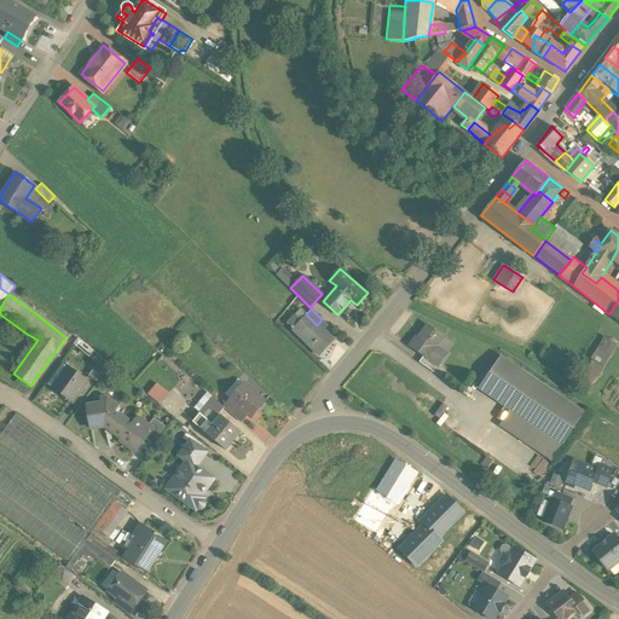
[(306,314),(300,320),(295,316),(287,324),(319,356),(334,341),(322,329),(327,324),(322,319),(317,325),(306,314)]
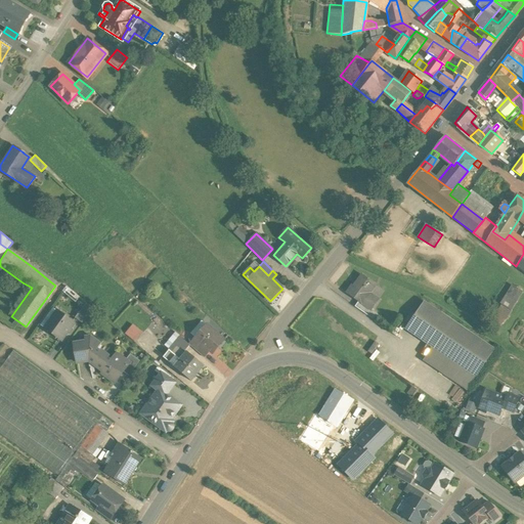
[(363,272),(355,285),(353,282),(348,291),(359,300),(362,302),(363,301),(369,292),(377,282),(363,272)]
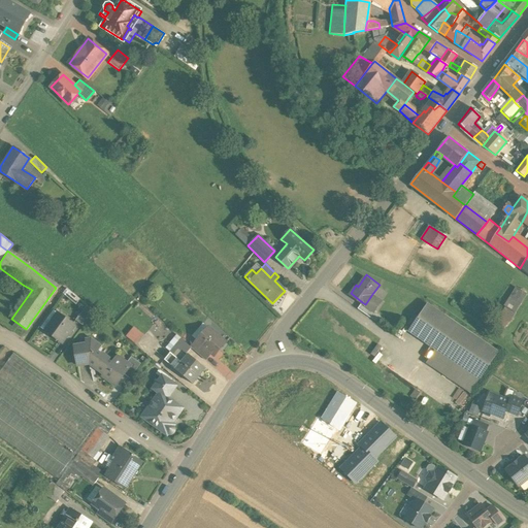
[(76,302),(79,296),(66,288),(62,293),(76,302)]
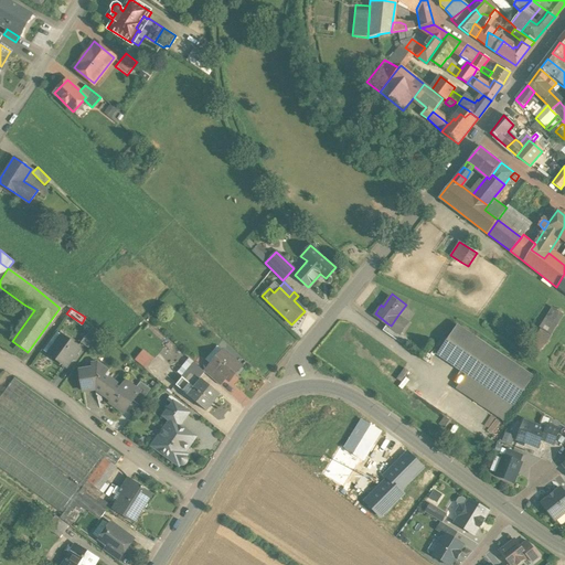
[(548,336),(561,315),(552,309),(541,330),(548,336)]
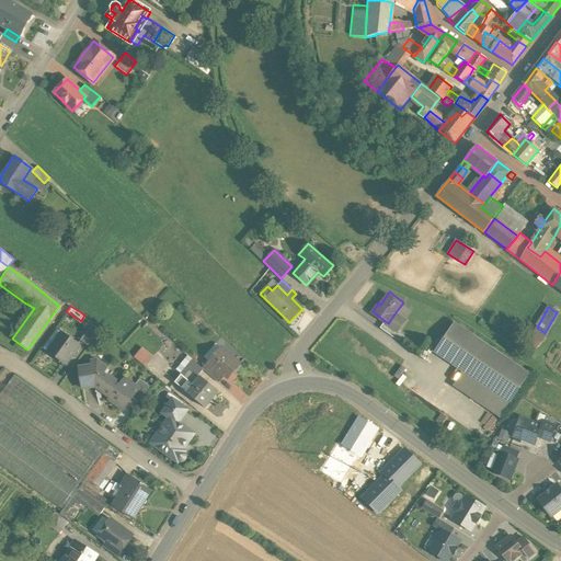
[(399,315),(396,312),(389,322),(400,329),(407,320),(399,315)]
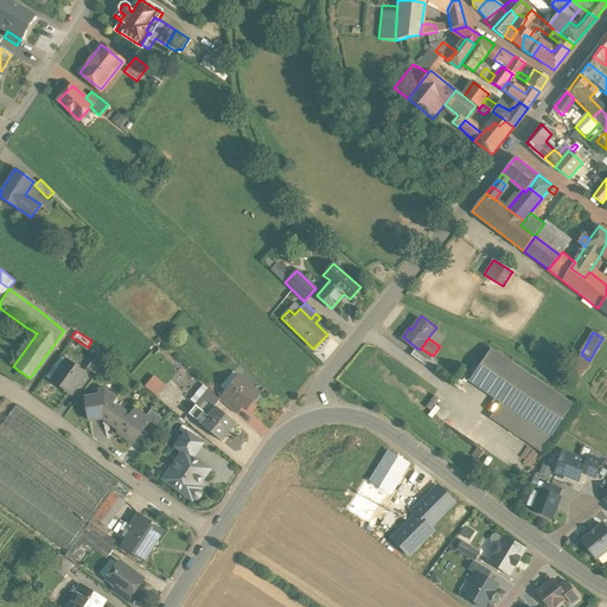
[(420,350),(416,347),(411,355),(426,365),(430,358),(433,356),(421,349),(420,350)]
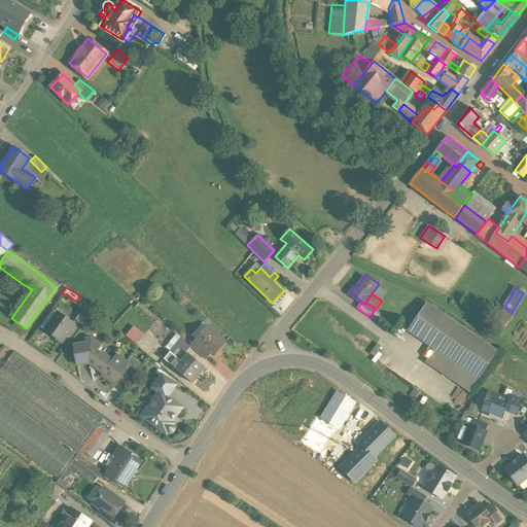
[(85,304),(75,319),(81,324),(93,310),(85,304)]
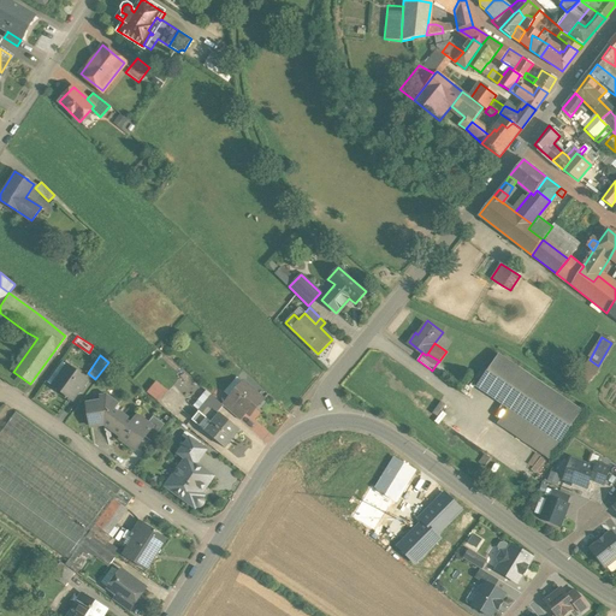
[(580,410),(498,355),(477,386),(509,408),(558,442),(580,410)]
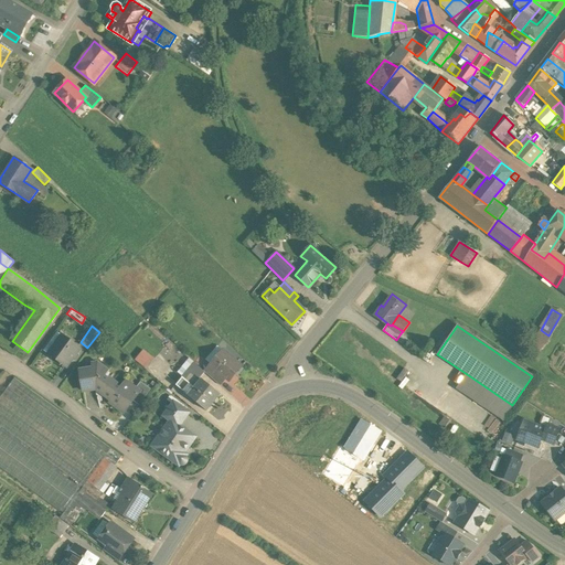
[(401,333),(396,340),(403,345),(408,339),(401,333)]
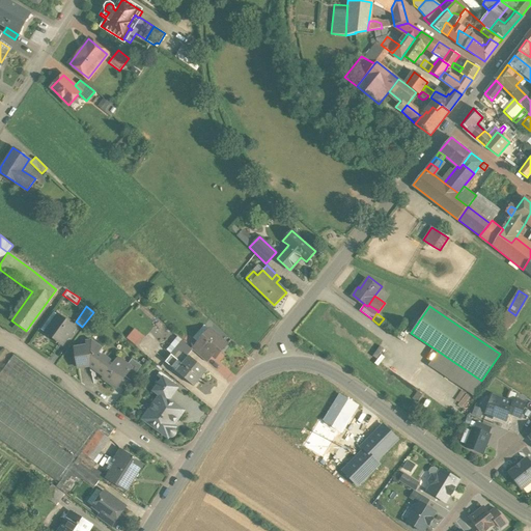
[(74,327),(57,314),(45,332),(61,344),(74,327)]
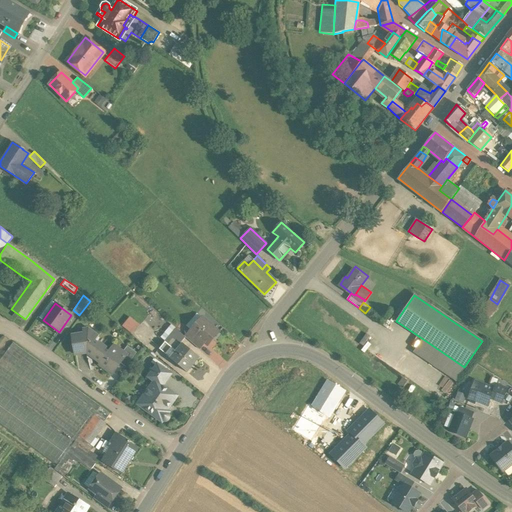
[(132,332),(138,321),(127,315),(121,326),(132,332)]
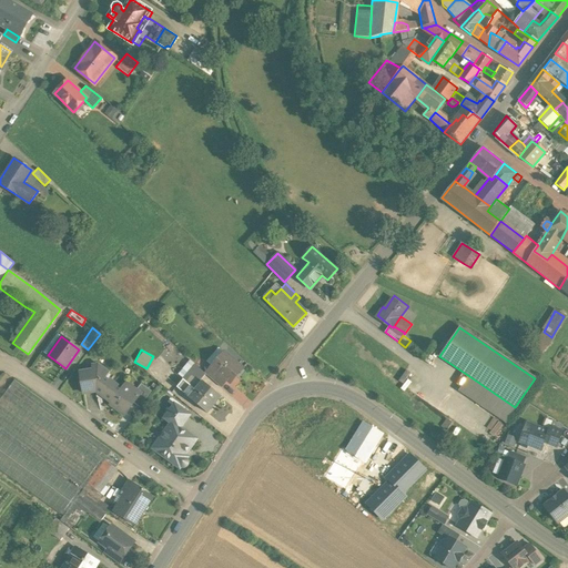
[(224,352),(212,366),(226,379),(230,383),(242,368),(224,352)]
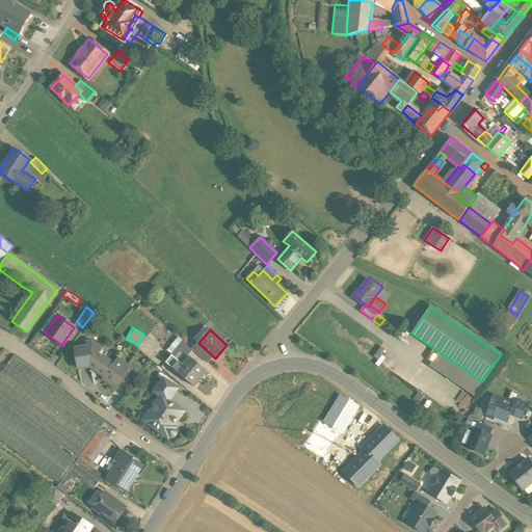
[(192,350),(182,341),(177,347),(187,355),(192,350)]
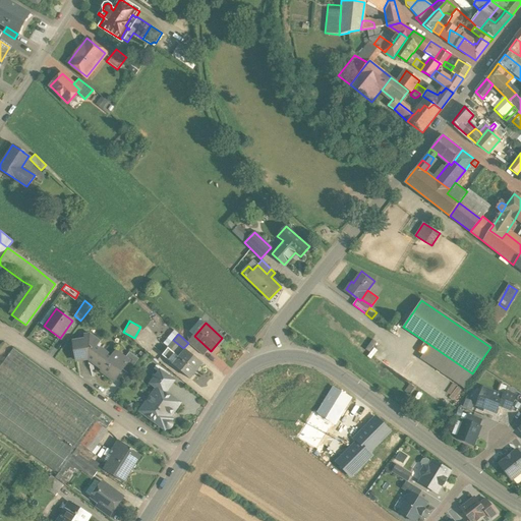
[(208,348),(194,336),(188,343),(201,354),(208,348)]
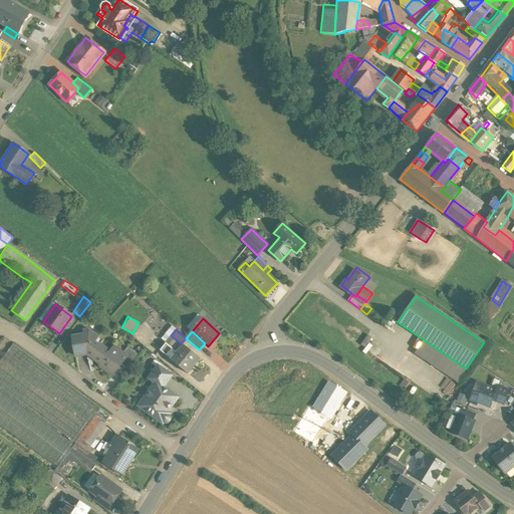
[(181,343),(171,335),(165,342),(177,352),(171,359),(187,373),(199,358),(181,343)]
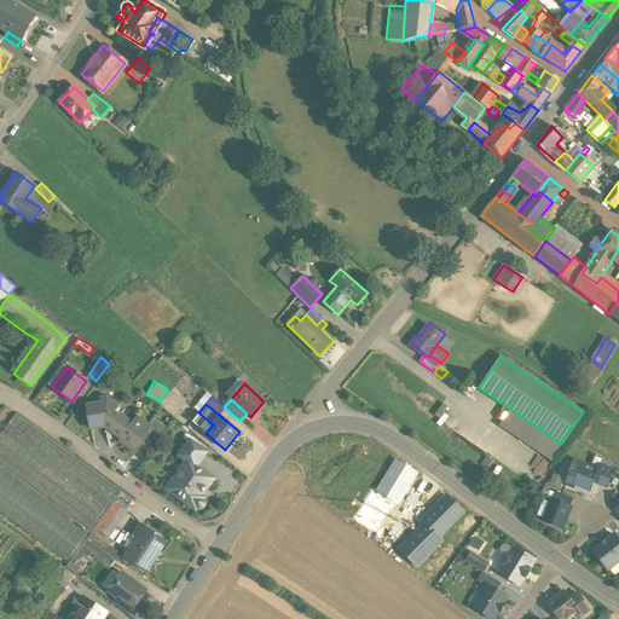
[(132,424),(105,405),(87,408),(90,428),(104,426),(121,439),(132,424)]
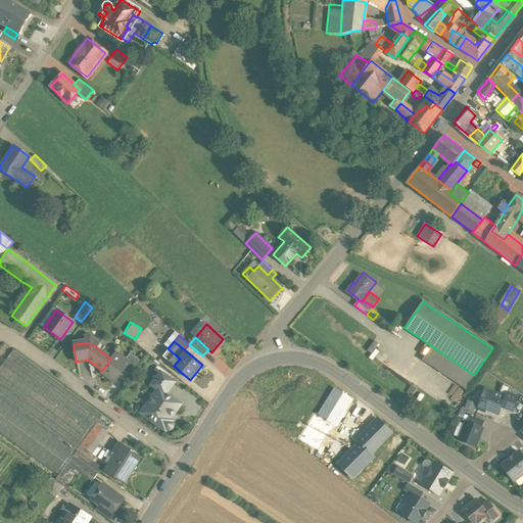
[(474,375),(432,346),(423,360),(465,389),(474,375)]
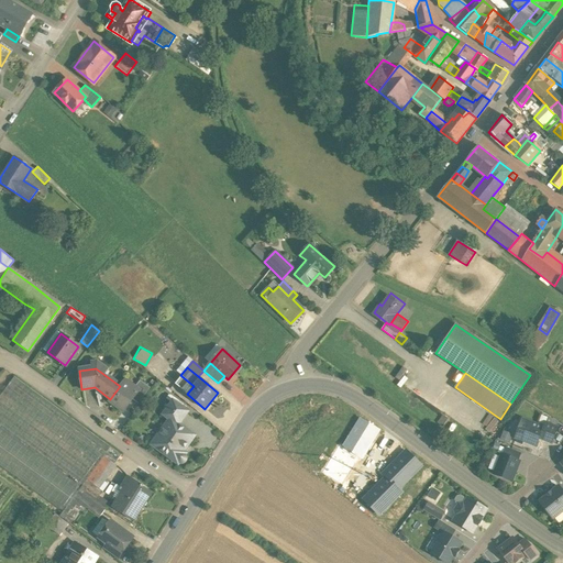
[(194,386),(180,375),(174,383),(187,394),(194,386)]
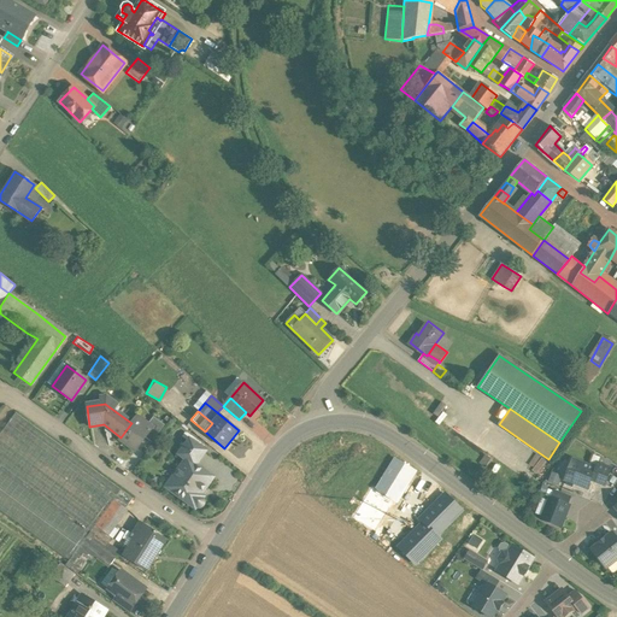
[(131,498),(15,412),(7,422),(112,499),(113,500),(124,507),(131,498)]
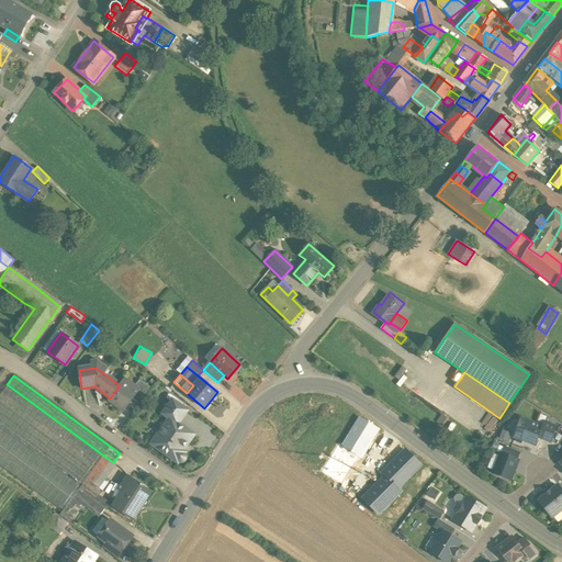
[(149,386),(138,379),(132,389),(136,392),(132,397),(132,398),(137,403),(149,386)]
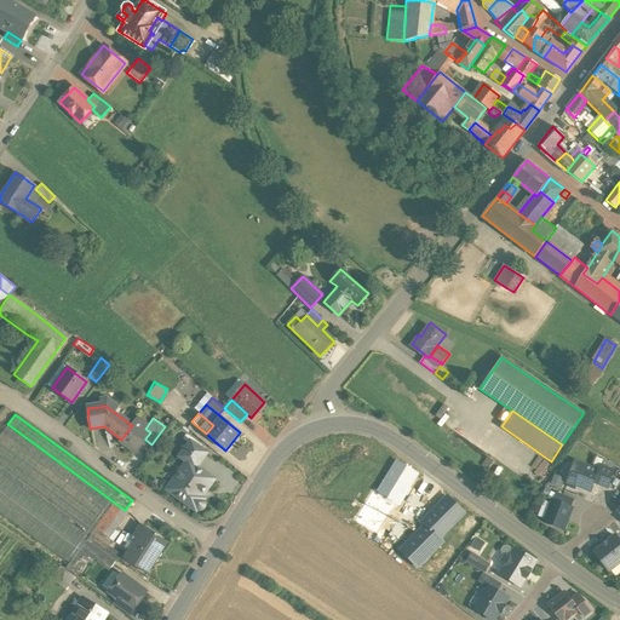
[(132,425),(121,440),(120,441),(133,451),(142,440),(145,440),(145,438),(150,432),(145,429),(135,422),(132,425)]
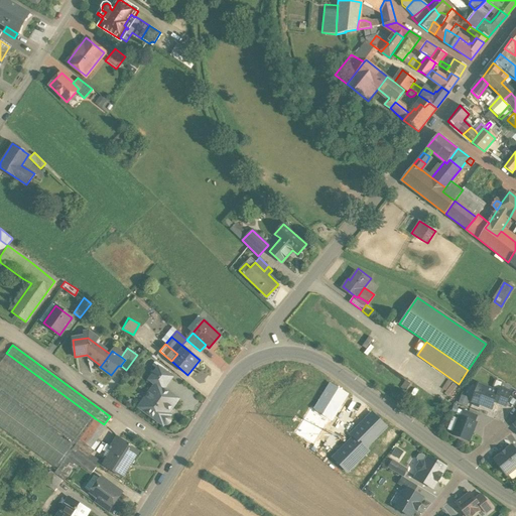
[(94,417),(6,353),(0,361),(0,388),(75,443),(79,439),(94,417)]
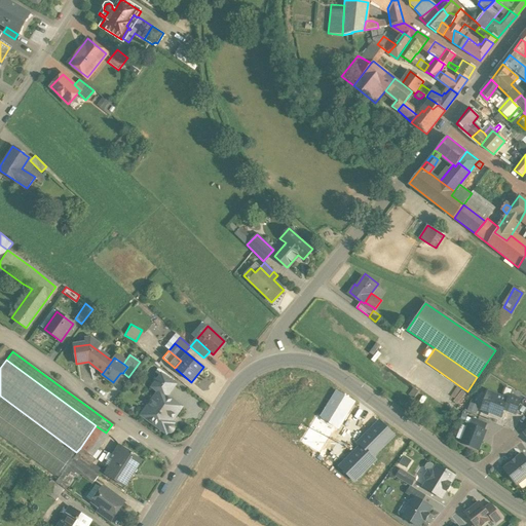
[(175,384),(161,375),(152,387),(158,391),(158,390),(165,396),(175,384)]
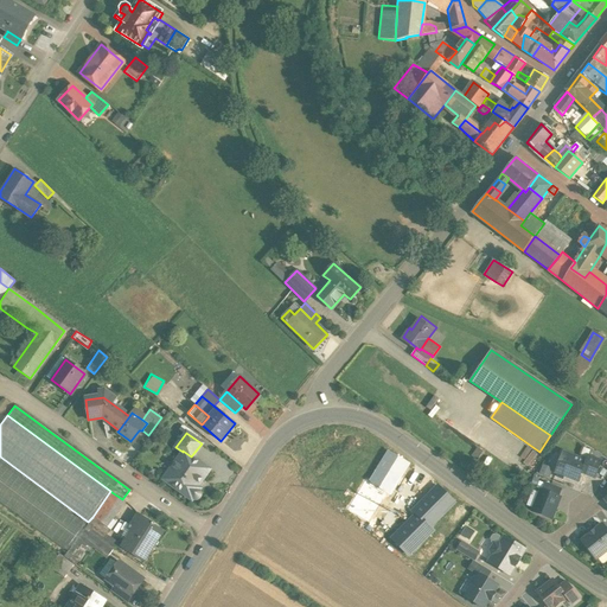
[(191,457),(183,451),(183,452),(163,479),(191,499),(192,498),(195,498),(196,498),(198,497),(199,496),(199,493),(199,492),(198,490),(199,489),(197,486),(209,470),(191,457)]
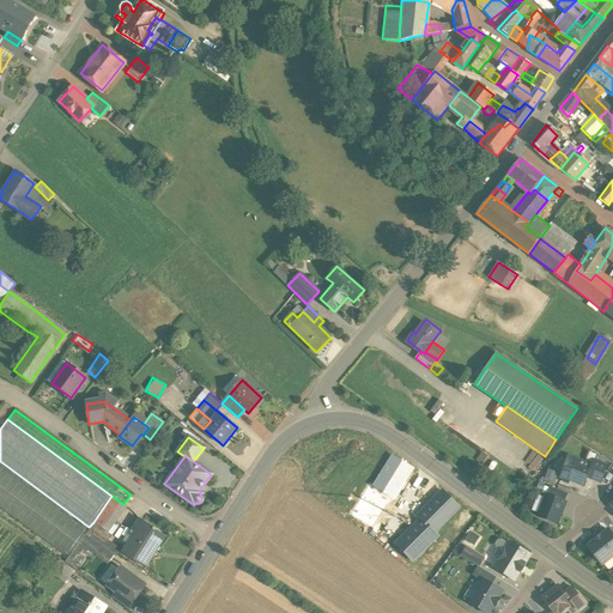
[(392,456),(382,471),(402,484),(412,469),(392,456)]
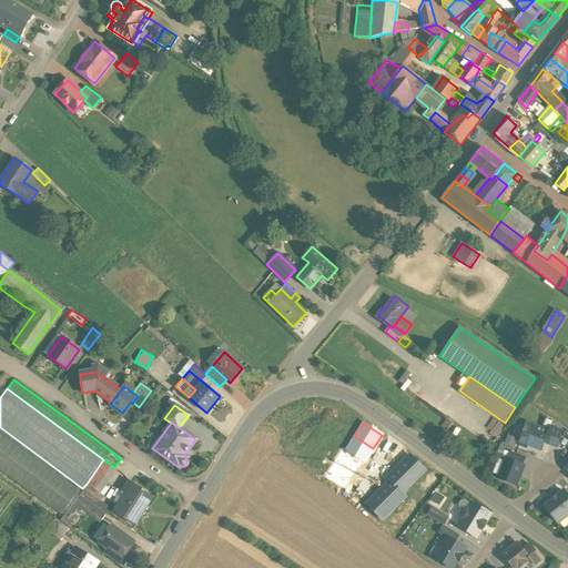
[(548,432),(526,423),(519,442),(540,450),(544,442),(548,432)]
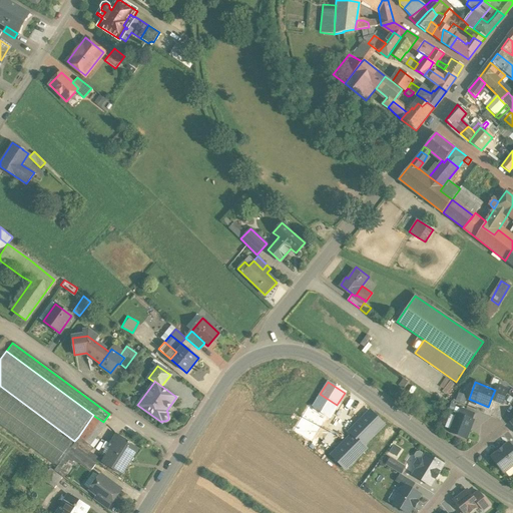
[(497,385),(495,390),(491,399),(503,404),(508,390),(497,385)]
